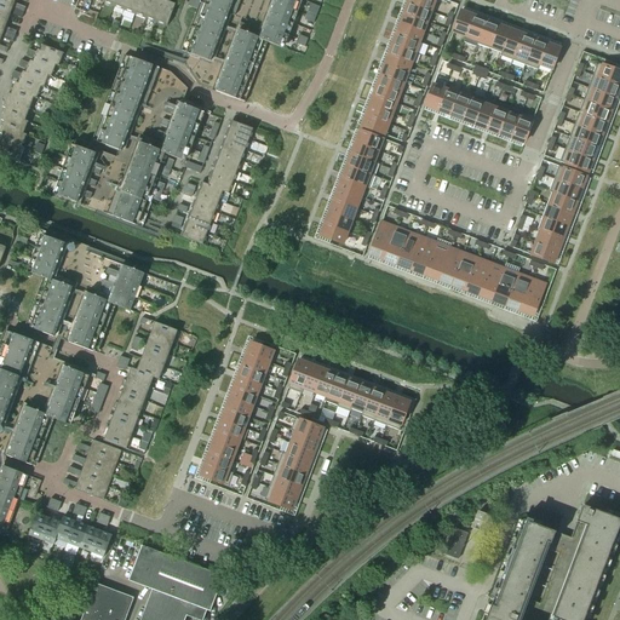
[(13,4),(15,0),(0,0),(0,4),(23,13),(26,7),(13,4)]
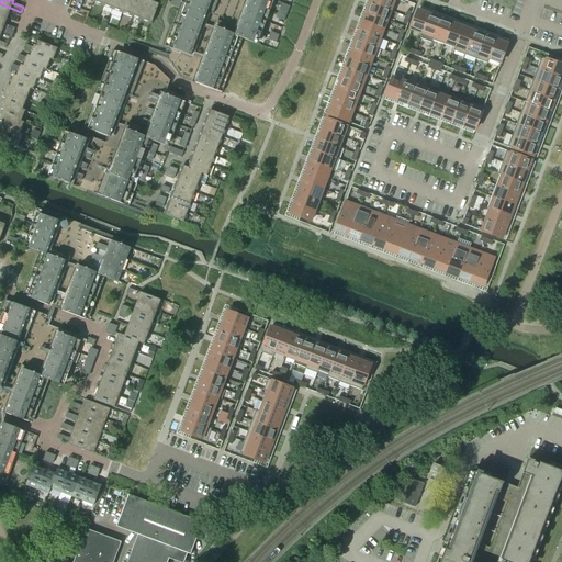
[(112,9),(115,0),(104,0),(103,6),(112,9)]
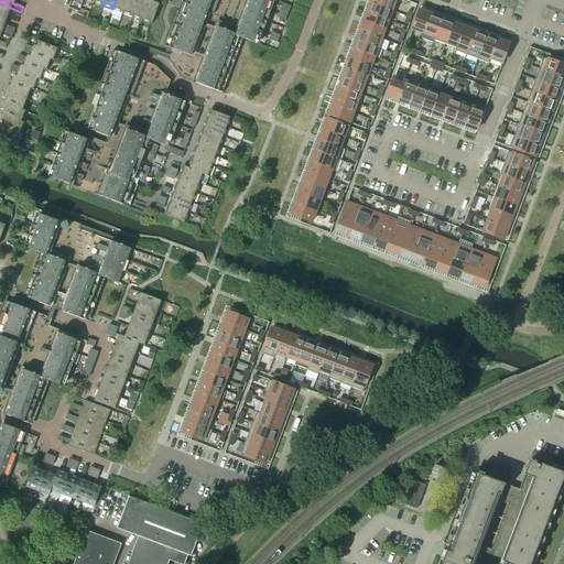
[(122,12),(127,0),(116,0),(112,9),(122,12)]
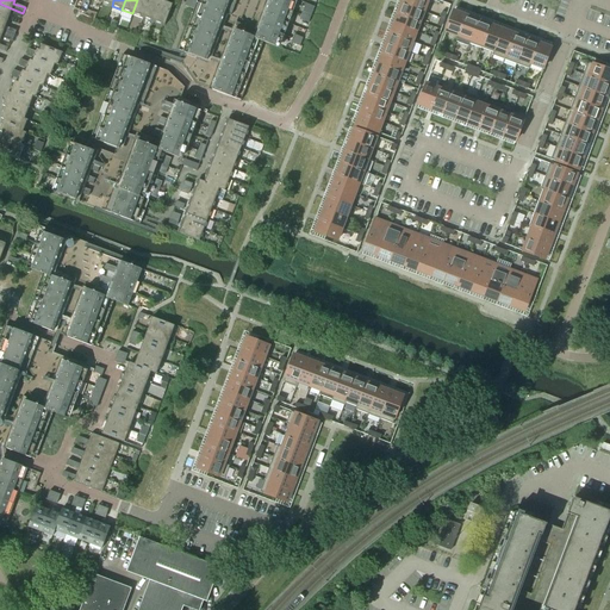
[(143,18),(149,0),(137,0),(132,13),(143,18)]
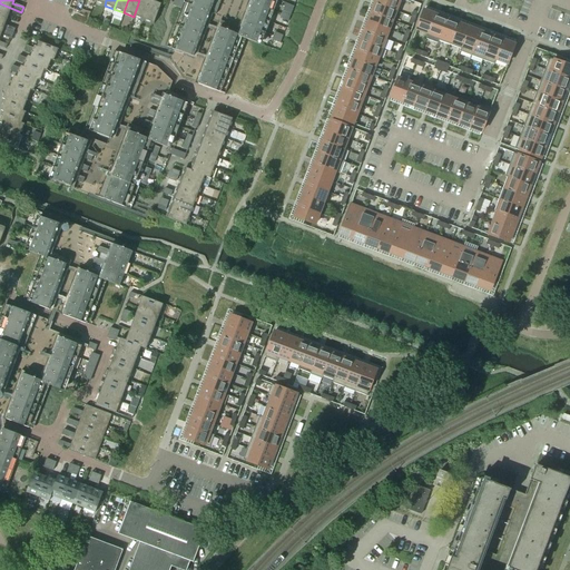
[(144,20),(150,0),(139,0),(134,17),(144,20)]
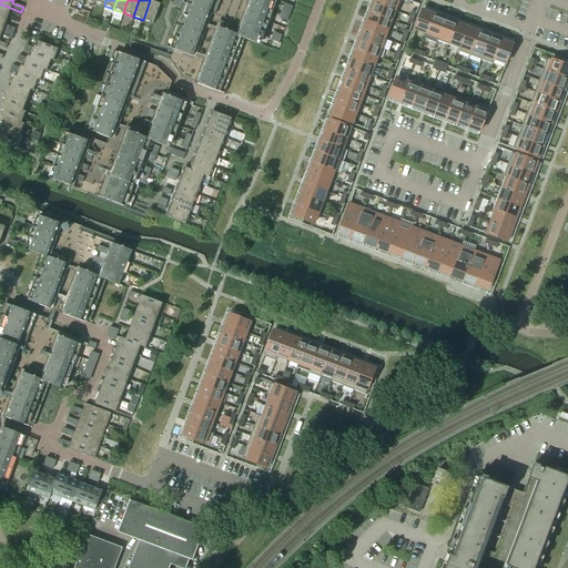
[(153,24),(161,4),(150,0),(143,20),(153,24)]
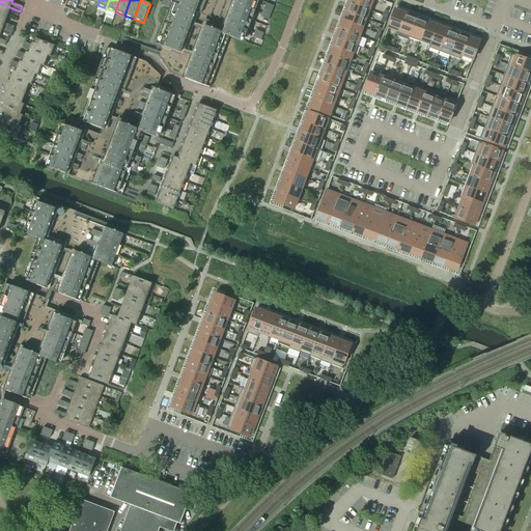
[(178,0),(173,15),(167,12),(163,23),(169,25),(161,47),(162,47),(159,57),(160,57),(162,58),(164,53),(168,55),(166,60),(173,63),(170,73),(203,86),(223,34),(241,42),(256,0),(178,0)]
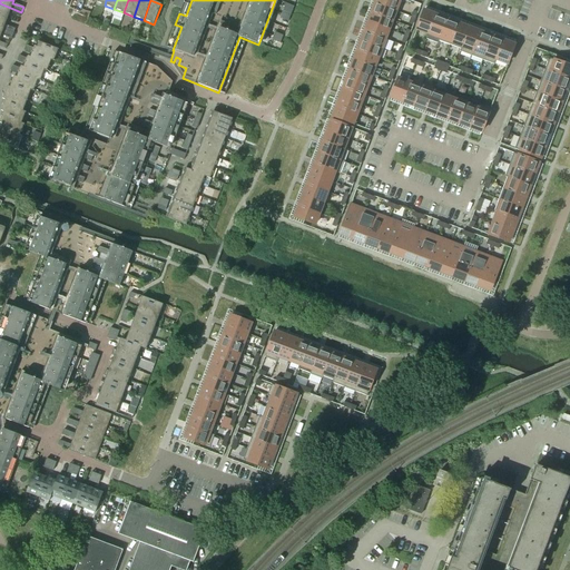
[(182,9),(184,0),(175,0),(173,6),(182,9)]
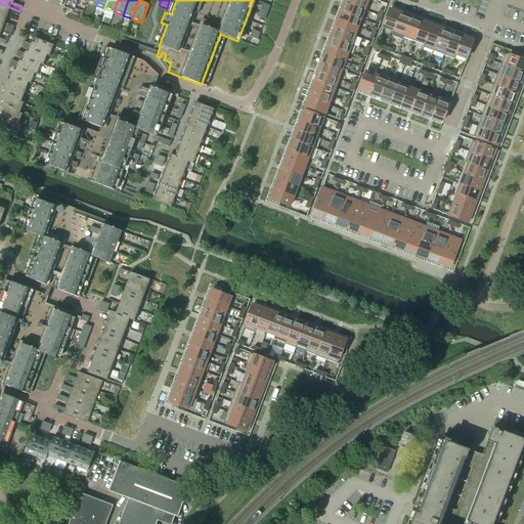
[(363,0),(346,0),(345,3),(363,10),(367,1),(363,0)]
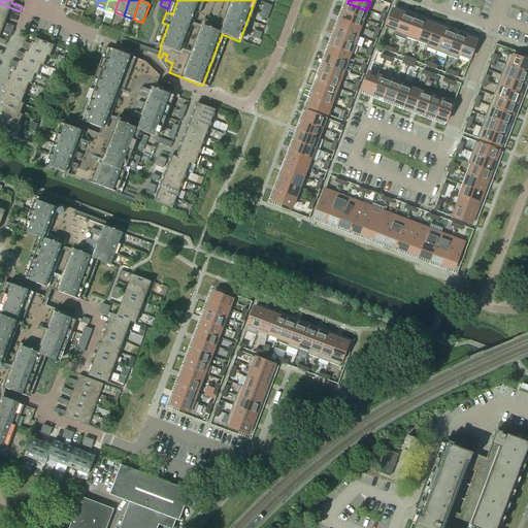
[(20,11),(0,3),(0,14),(6,18),(8,12),(19,17),(20,11)]
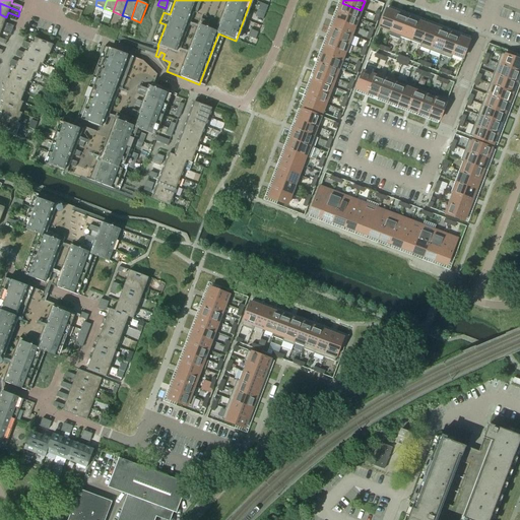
[(342,3),(339,12),(358,19),(361,10),(342,3)]
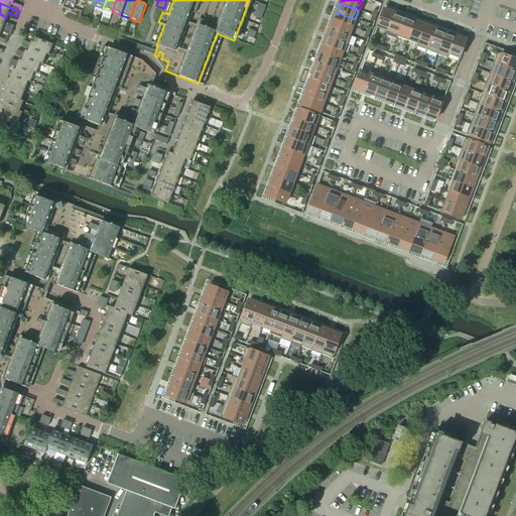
[(394,14),(384,10),(377,27),(388,31),(394,14)]
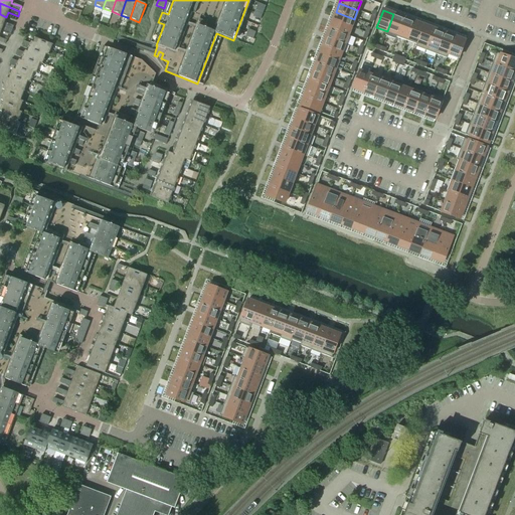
[(336,12),(332,20),(351,27),(354,19),(336,12)]
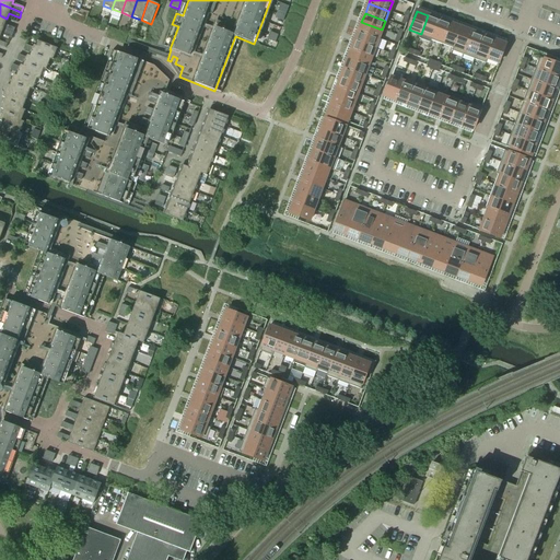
[(4,24),(7,19),(0,15),(0,28),(13,34),(15,28),(4,24)]
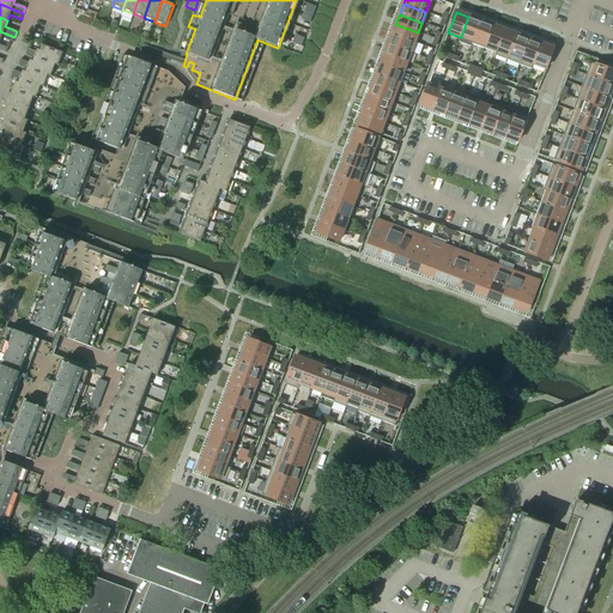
[(468,17),(461,37),(473,41),(480,20),(468,17)]
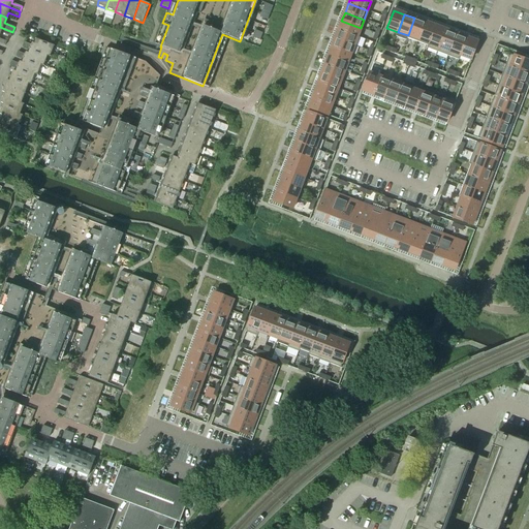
[(417,41),(425,22),(414,18),(408,35),(407,35),(406,37),(417,41)]
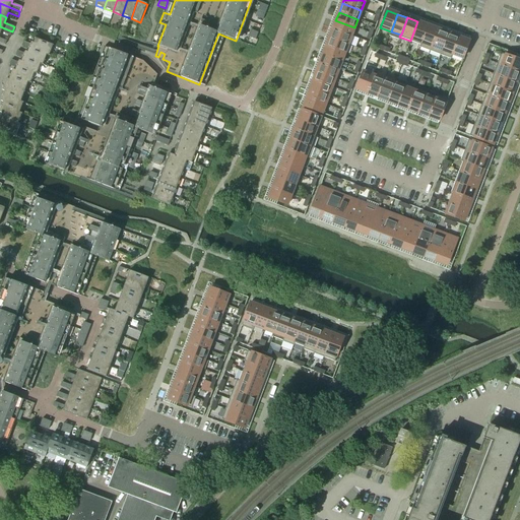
[(335,20),(332,28),(351,36),(354,27),(335,20)]
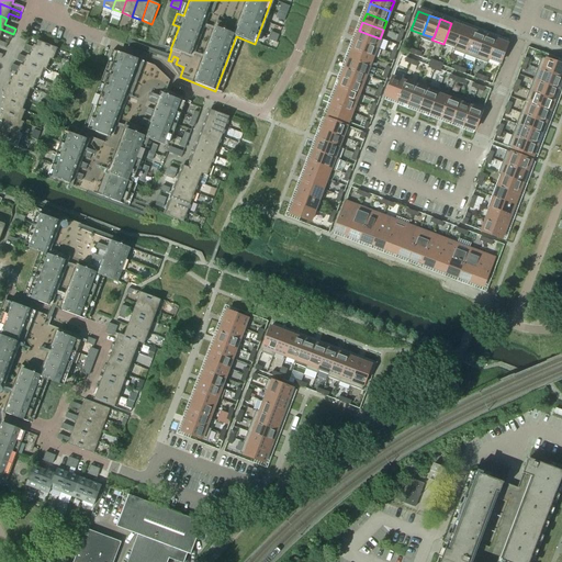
[(462,27),(451,23),(444,44),(454,48),(454,46),(456,46),(462,27)]
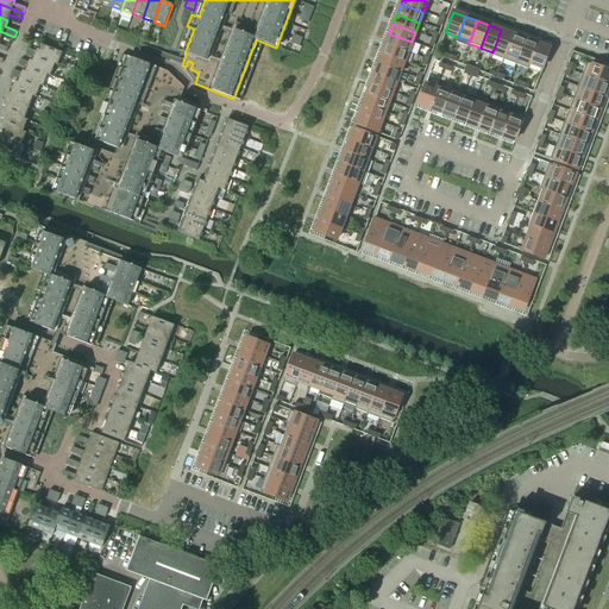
[(503,60),(513,35),(501,30),(494,50),(493,50),(493,52),(491,55),(503,60)]
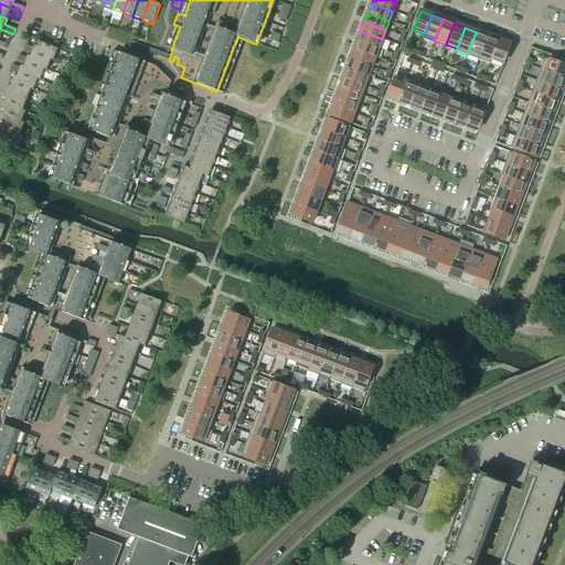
[(13,34),(0,29),(0,35),(11,39),(13,34)]
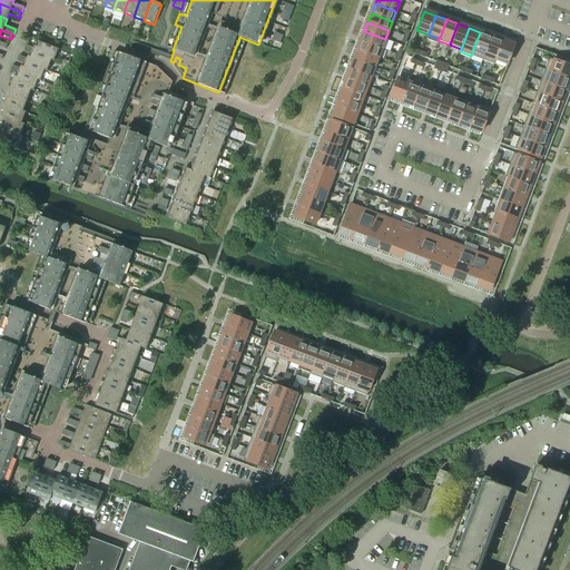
[(364,31),(361,41),(381,49),(385,39),(364,31)]
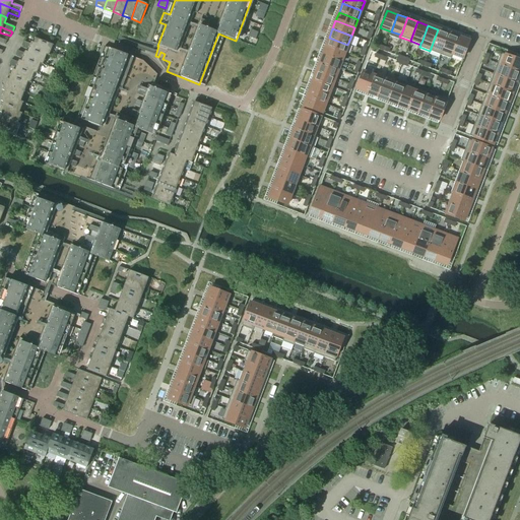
[(440,55),(449,34),(438,29),(430,51),(440,55)]
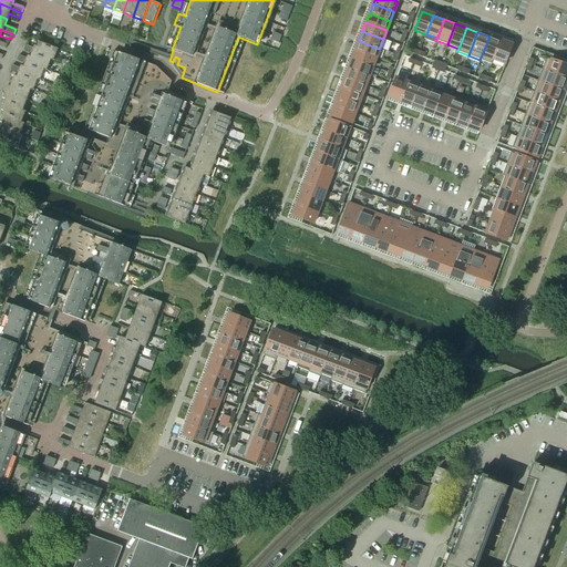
[(493,60),(501,41),(490,37),(480,60),(492,64),(494,60),(493,60)]
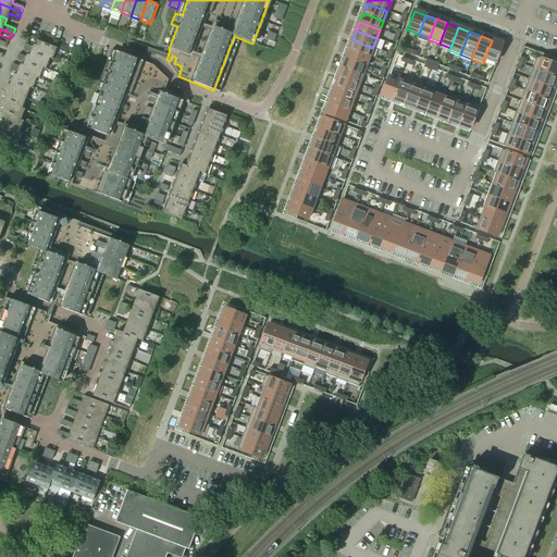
[(353,40),(349,49),(369,57),(372,48),(353,40)]
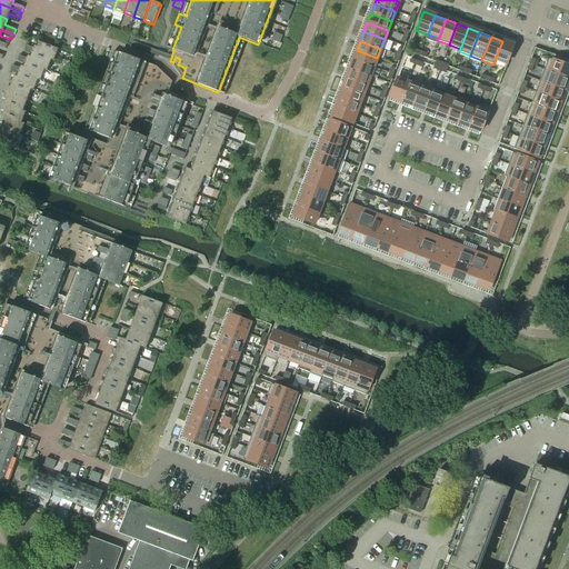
[(502,41),(495,60),(496,60),(507,63),(513,46),(502,41)]
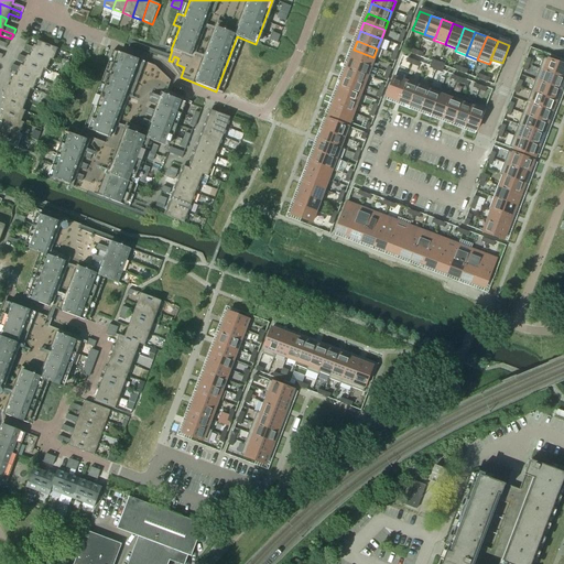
[(53,61),(57,49),(39,42),(36,46),(34,45),(33,49),(25,45),(24,50),(24,52),(31,54),(31,53),(51,60),(53,61)]
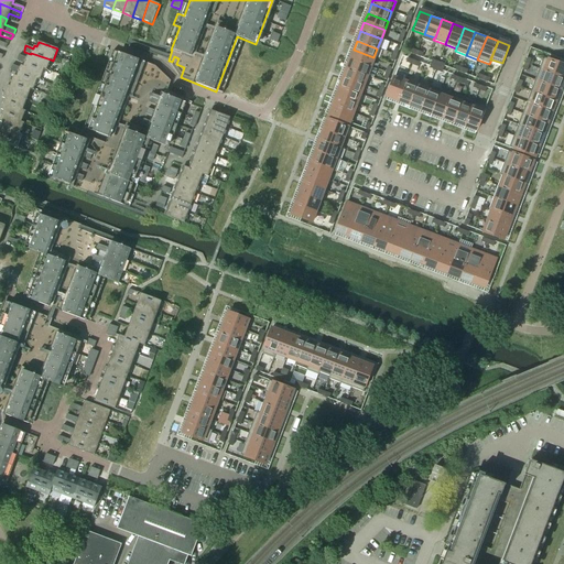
[(354,50),(350,60),(370,67),(373,57),(354,50)]
